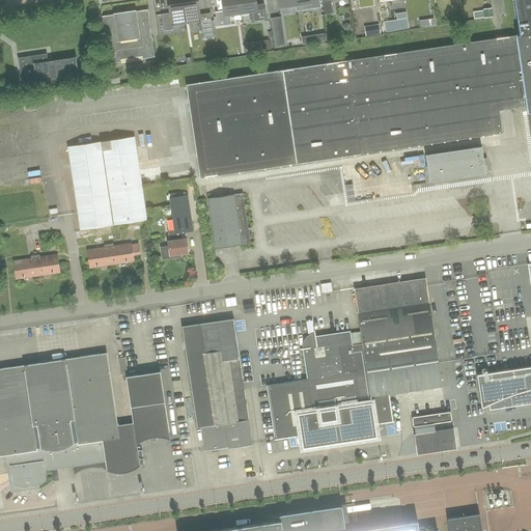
[(266,73),(187,85),(200,178),(297,164),(503,133),(500,110),(527,107),(530,135),(530,0),(514,0),(520,34),(516,35),(403,52),(386,55),(282,71),(277,72),(266,73)]
